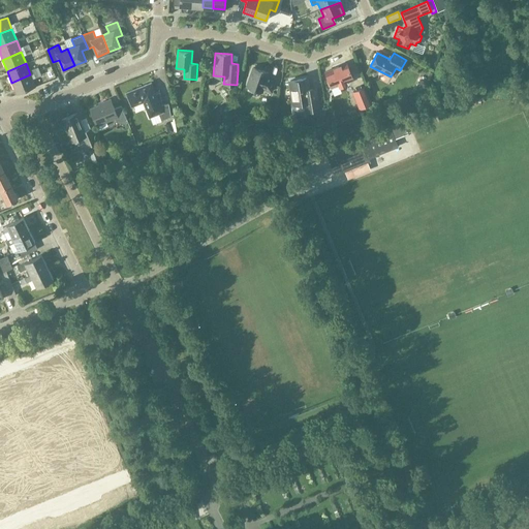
[(325,72),(332,87),(338,84),(340,86),(345,84),(346,81),(352,79),(346,64),(325,72)]
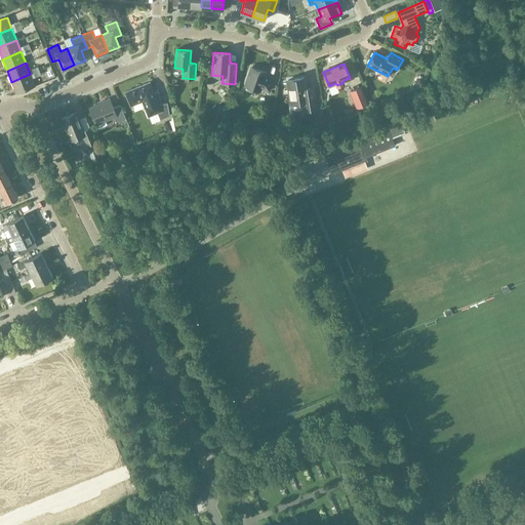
[(266,76),(267,73),(251,68),(245,86),(259,91),(260,88),(269,91),(274,78),(266,76)]
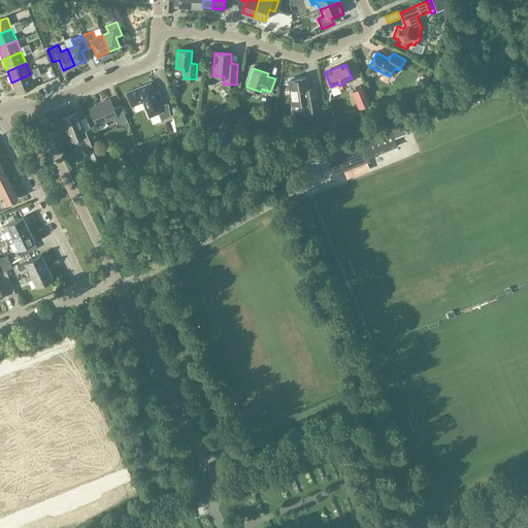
[(35,87),(30,74),(11,83),(17,94),(35,87)]
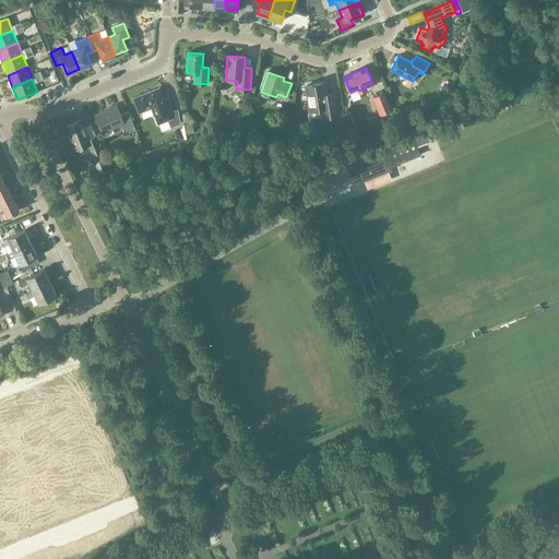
[(333,93),(325,94),(323,83),(307,85),(310,110),(322,109),(324,119),(337,117),(334,102),(333,93)]
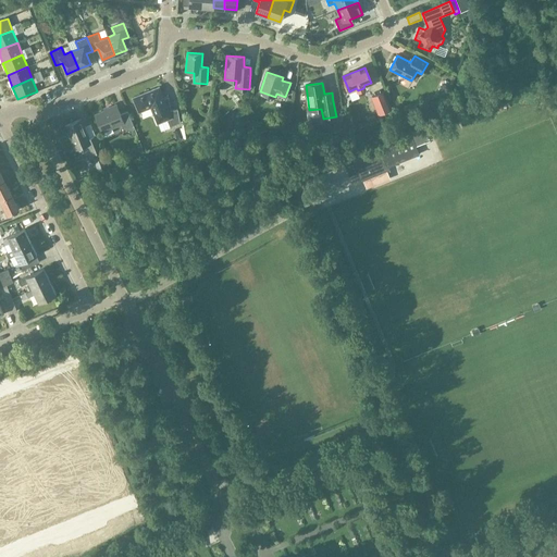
[(170,127),(180,123),(177,110),(171,111),(169,98),(163,98),(159,87),(133,98),(138,112),(150,108),(158,123),(166,120),(170,127)]
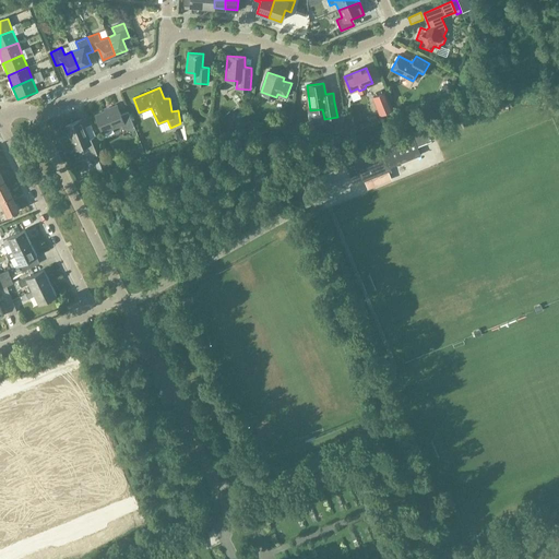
[(373,97),(380,114),(392,108),(385,92),(373,97)]
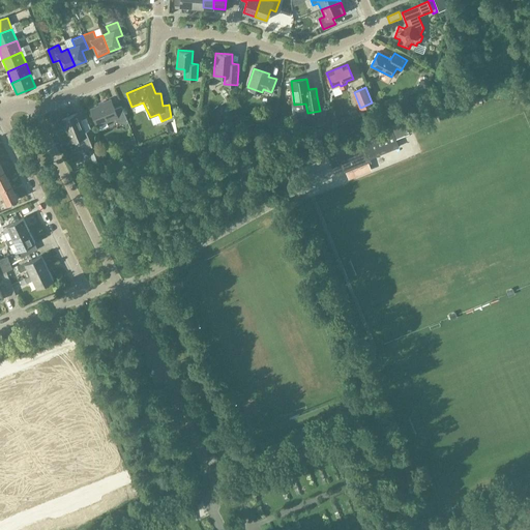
[(117,123),(127,120),(121,107),(115,109),(111,99),(102,104),(102,105),(90,110),(96,125),(115,118),(117,123)]
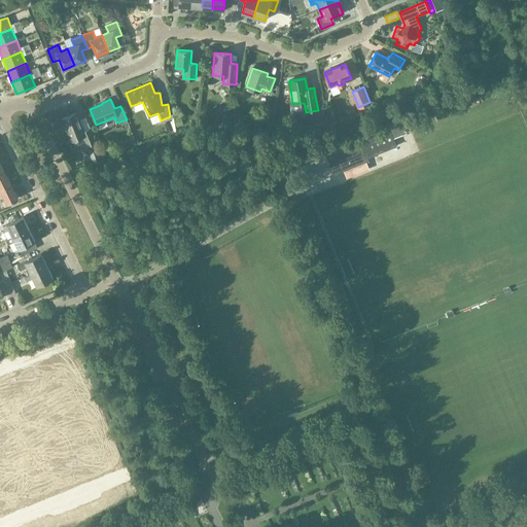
[(88,146),(96,143),(91,129),(84,131),(76,112),(62,118),(71,142),(83,137),(88,146)]
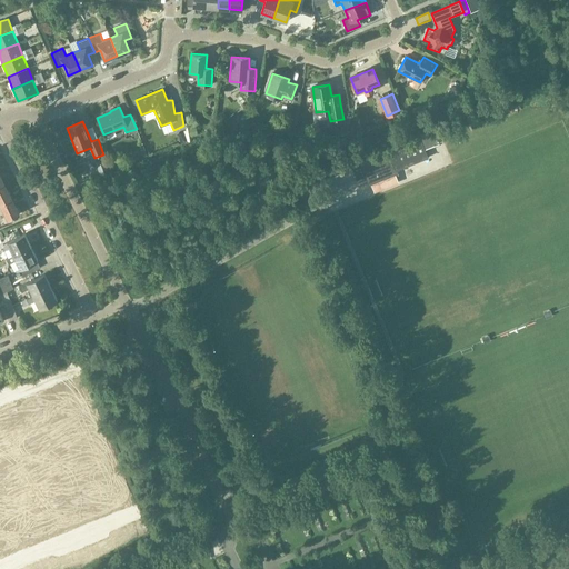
[(420,138),(350,167),(360,189),(398,173),(397,170),(428,158),(420,138)]
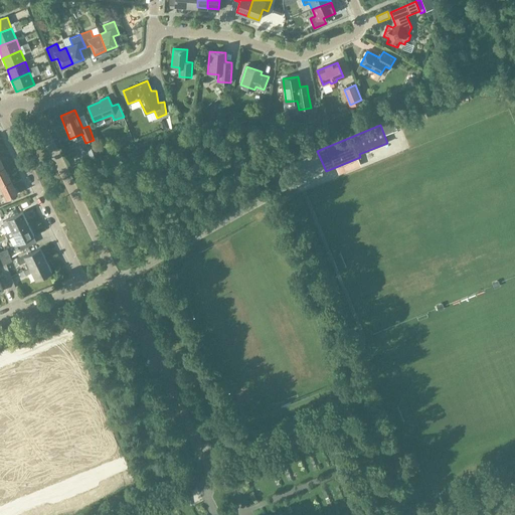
[(0,184),(10,180),(3,166),(0,167),(0,184)]
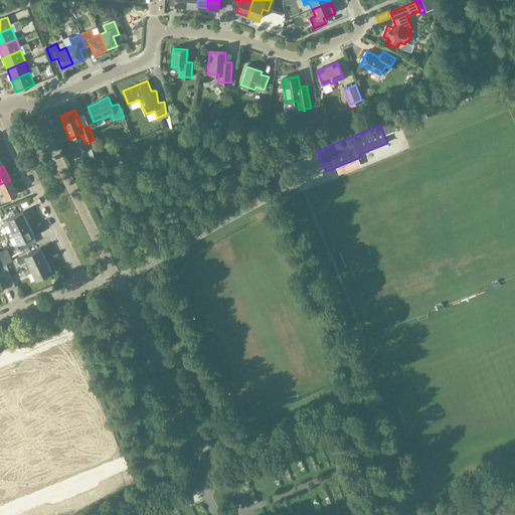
[(0,184),(0,187),(1,187),(7,199),(17,194),(10,180),(0,184)]
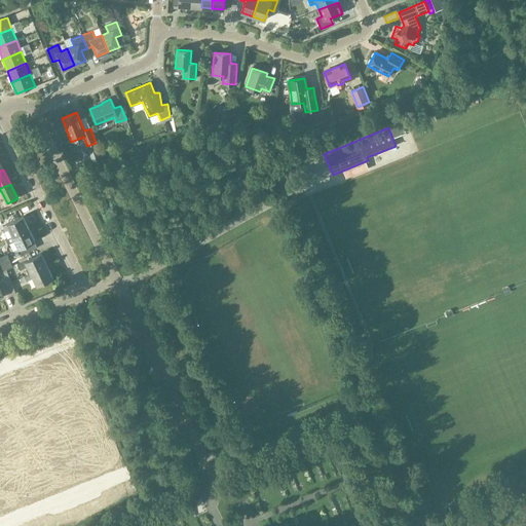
[(11,236),(29,228),(23,217),(2,226),(5,231),(8,229),(11,236)]
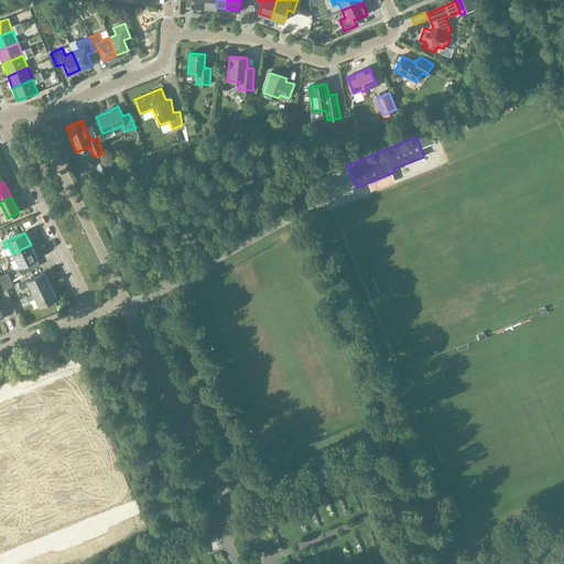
[(36,258),(31,245),(12,253),(6,257),(8,262),(15,259),(19,267),(36,258)]
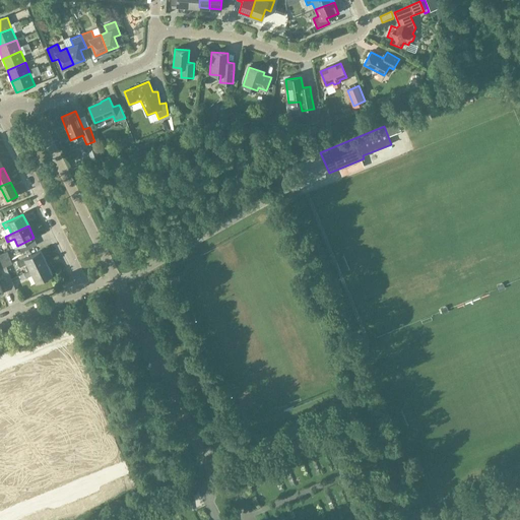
[(29,270),(46,262),(41,250),(23,258),(17,262),(19,267),(26,263),(29,270)]
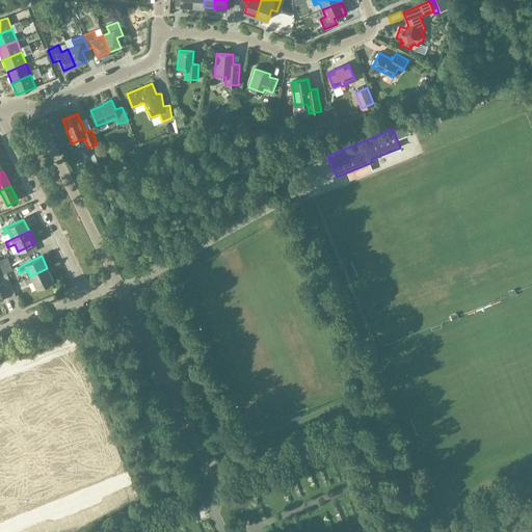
[(0,267),(9,264),(7,258),(0,260),(0,267)]
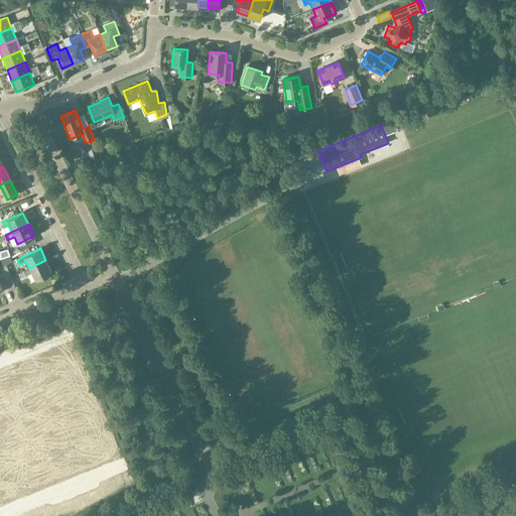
[(0,266),(5,264),(11,262),(9,256),(0,259),(0,266)]
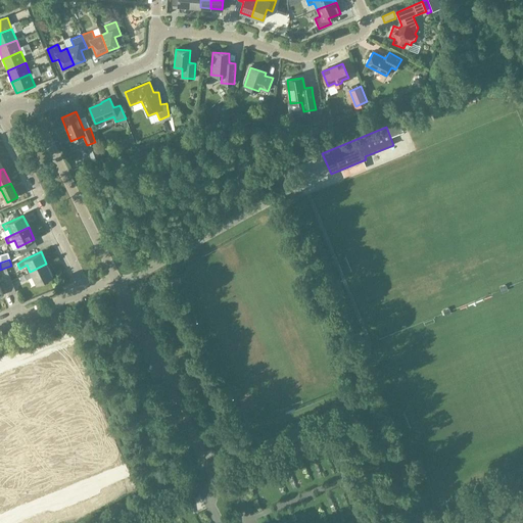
[(36,284),(52,276),(46,264),(30,272),(24,275),(27,279),(32,277),(36,284)]
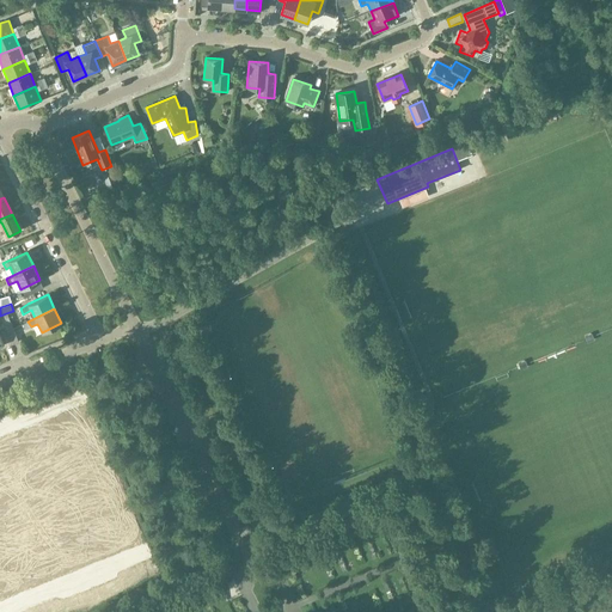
[(6,313),(0,316),(0,317),(1,322),(5,330),(12,328),(6,313)]
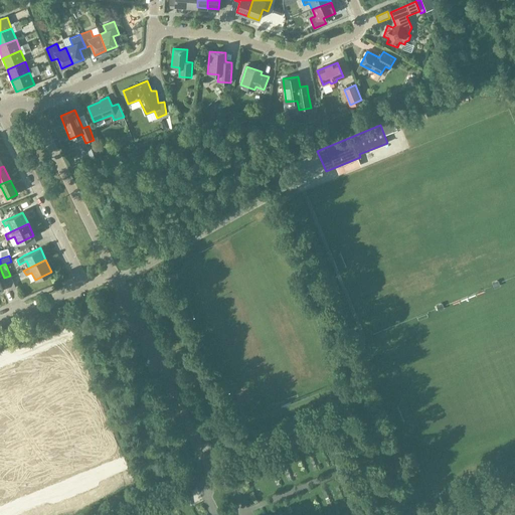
[(15,288),(10,277),(10,276),(4,278),(9,290),(15,288)]
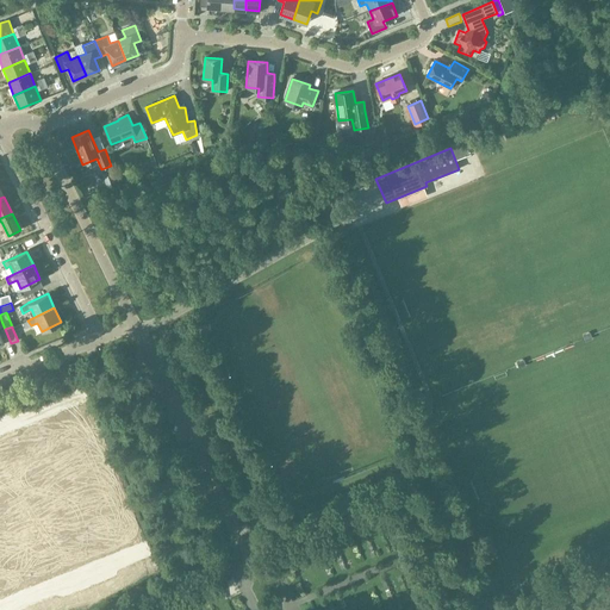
[(589,331),(582,335),(585,343),(592,340),(589,331)]
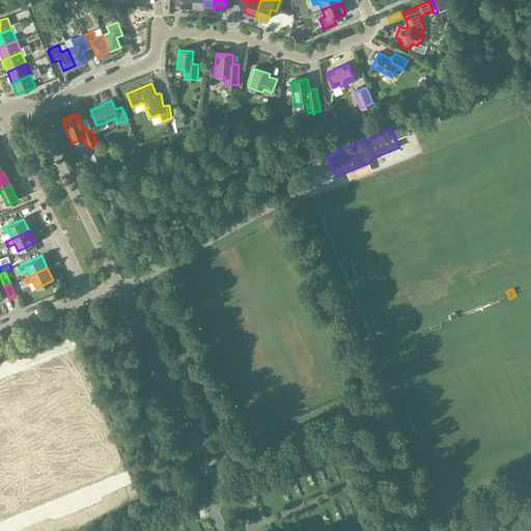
[(455,312),(448,315),(451,322),(457,318),(455,312)]
